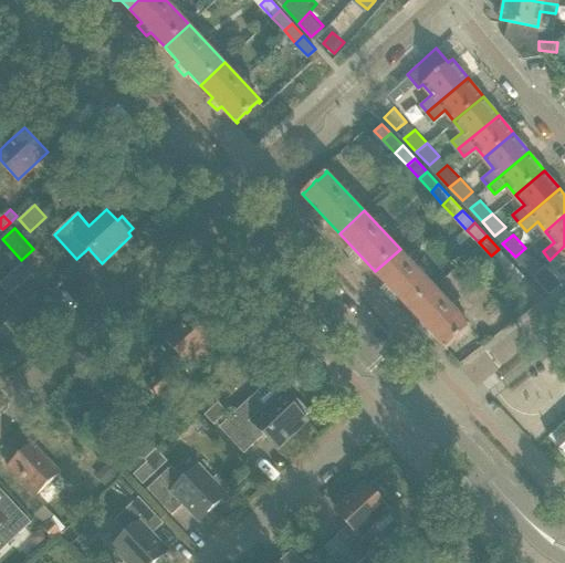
[(564,246),(550,260),(556,268),(564,259),(564,246)]
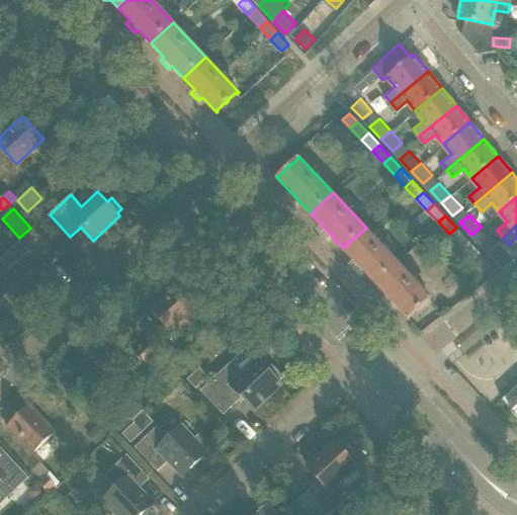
[(481,227),(471,235),(482,246),(491,238),(481,227)]
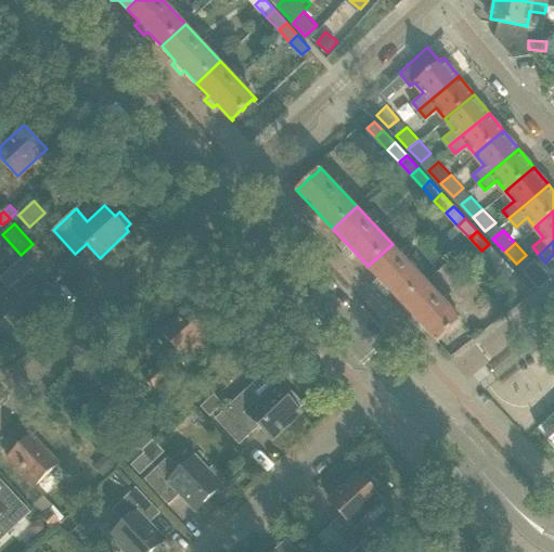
[(402,304),(426,281),(393,244),(368,266),(402,304)]
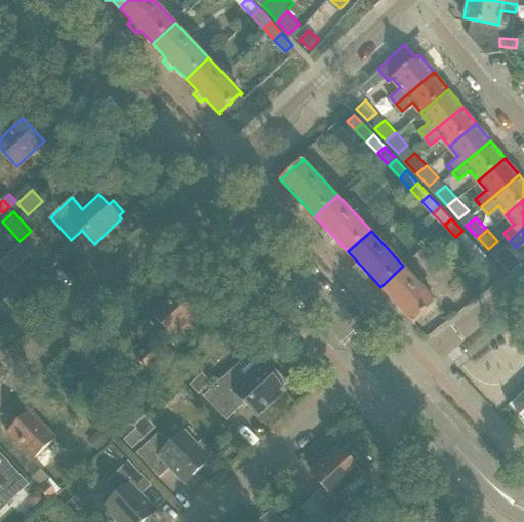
[(455,237),(467,249),(474,242),(462,231),(455,237)]
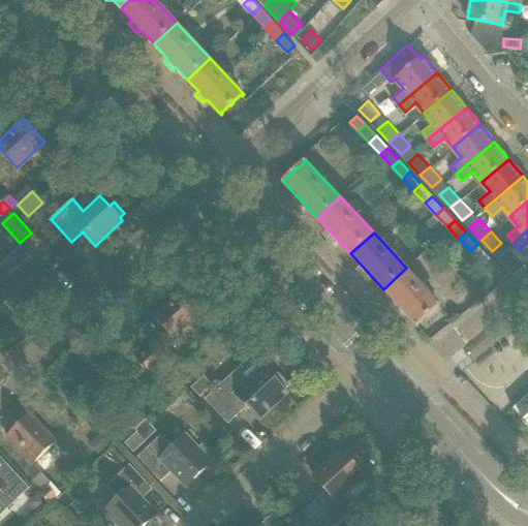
[(42,294),(47,290),(36,280),(33,277),(44,267),(23,244),(1,264),(12,276),(0,286),(0,296),(5,302),(1,306),(11,317),(16,313),(19,316),(42,294)]
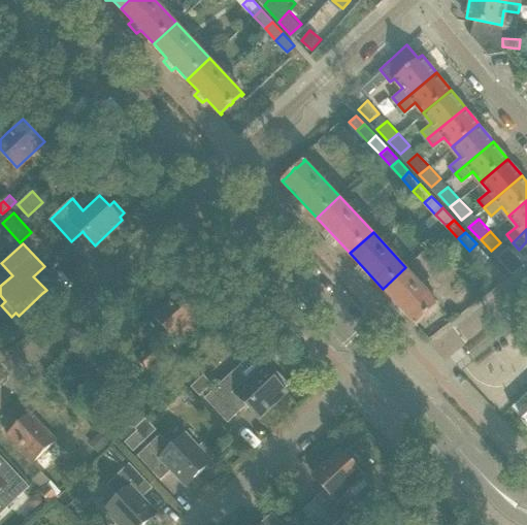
[(469,251),(481,263),(488,256),(476,243),(469,251)]
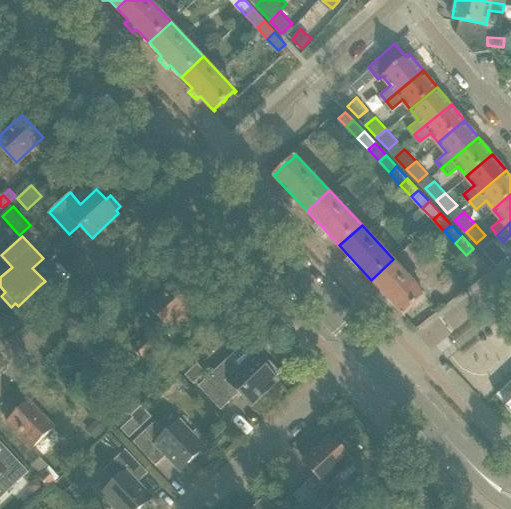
[(493,239),(482,249),(497,265),(509,255),(493,239)]
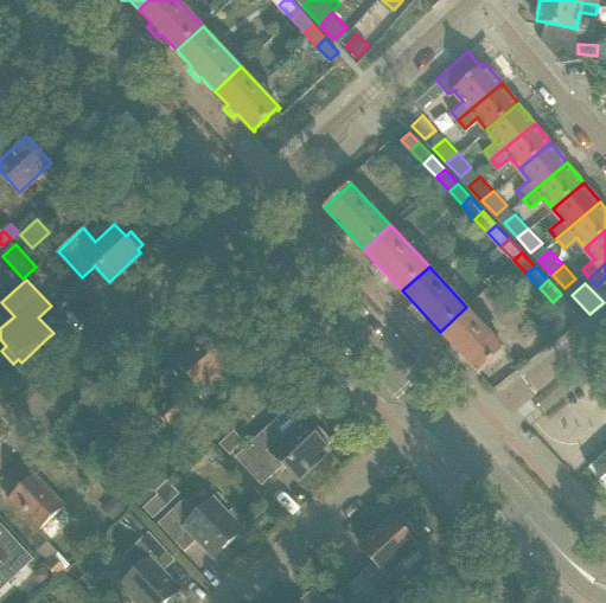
[(504,347),(466,307),(440,332),(478,372),(479,371),(478,370),(489,359),(490,361),(493,358),(492,357),(502,347),(503,348),(504,347)]
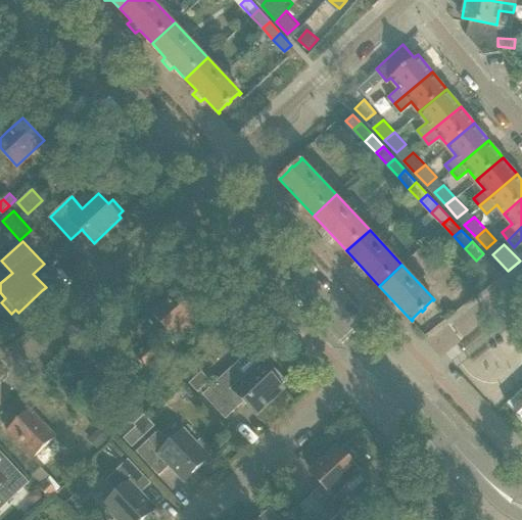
[(151,310),(165,325),(173,333),(200,308),(179,284),(151,310)]
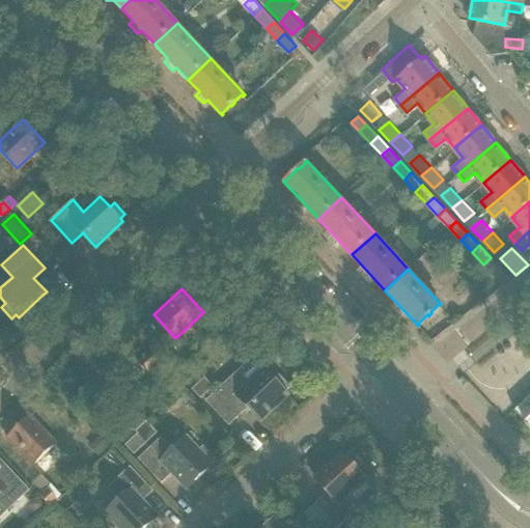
[(457,295),(457,302),(462,307),(468,308),(474,304),(474,297),(470,292),(464,290),(457,295)]
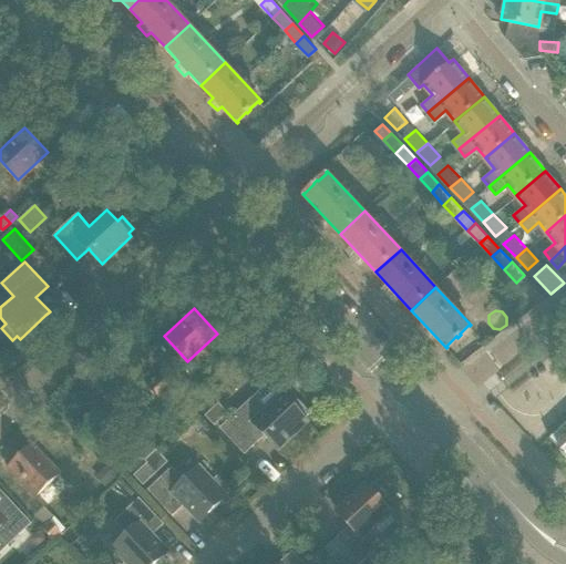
[(164,373),(150,387),(155,393),(170,380),(164,373)]
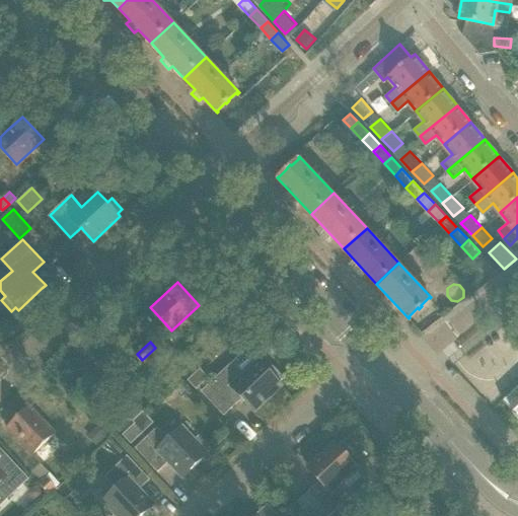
[(279,380),(283,376),(273,366),(269,370),(259,360),(242,375),(231,363),(203,390),(224,413),(242,395),(254,409),(281,383),(279,380)]
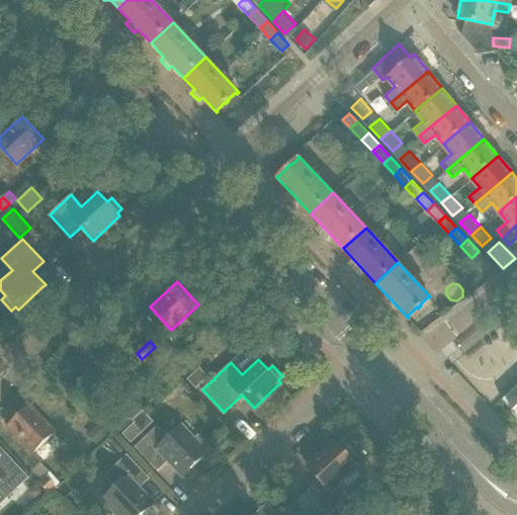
[(196,385),(206,375),(199,368),(189,378),(196,385)]
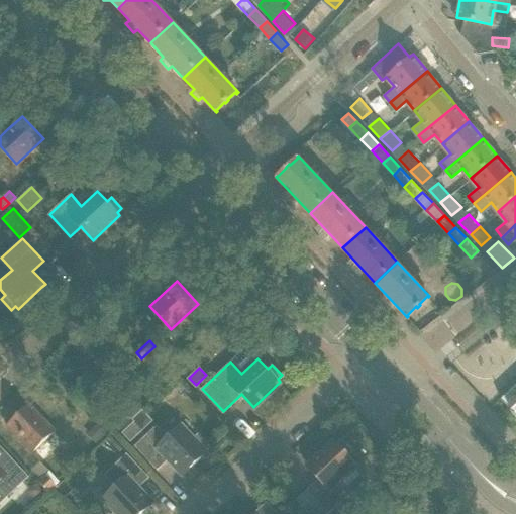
[(61,379),(56,384),(62,391),(62,390),(67,386),(61,379)]
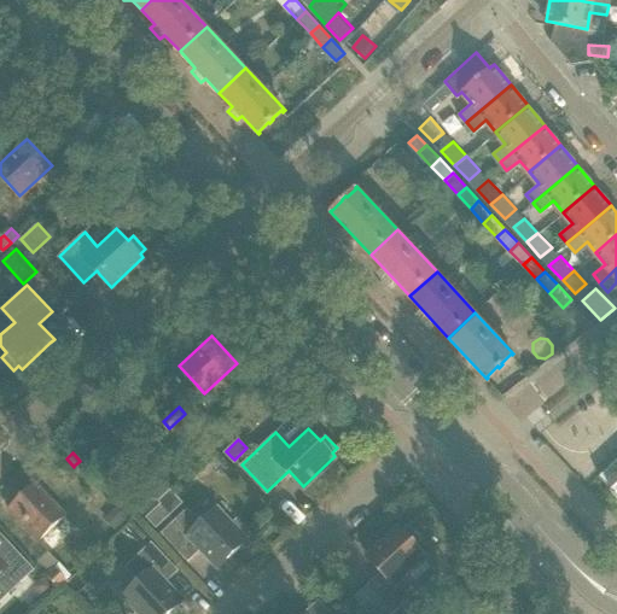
[(616,457),(599,474),(612,489),(611,490),(616,495),(616,457)]
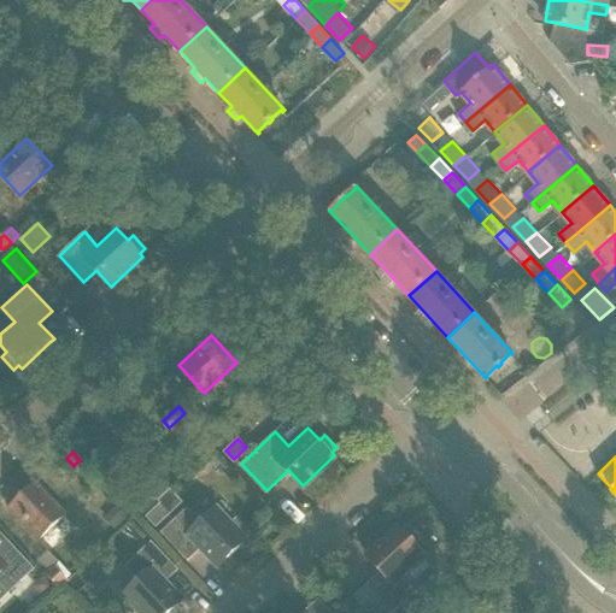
[(9,506),(25,523),(51,549),(77,524),(36,479),(9,506)]
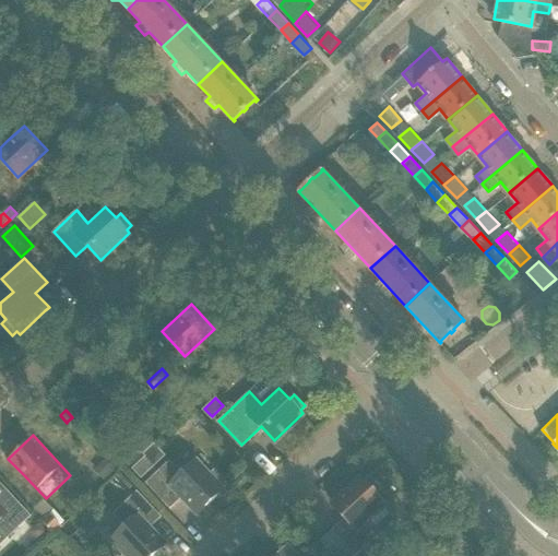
[(146,453),(132,466),(142,476),(155,463),(146,453)]
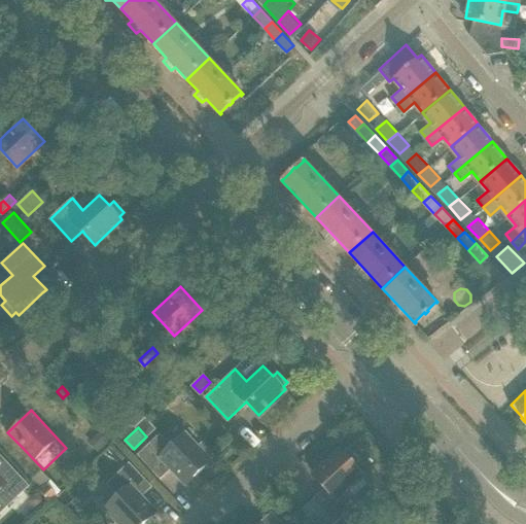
[(100,430),(90,441),(98,450),(108,440),(100,430)]
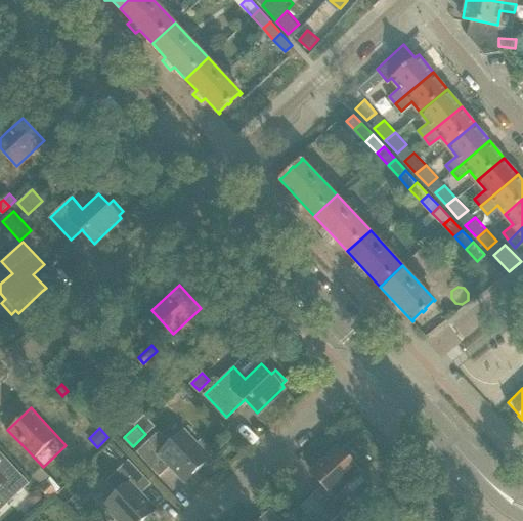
[(207,454),(211,450),(201,439),(197,443),(184,430),(171,443),(160,431),(138,450),(160,474),(170,464),(185,480),(210,458),(207,454)]
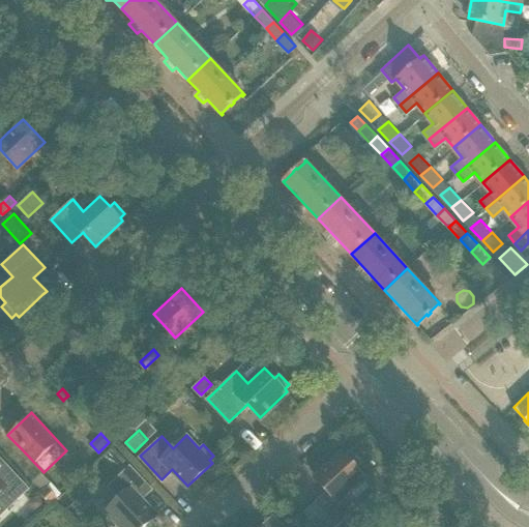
[(355,465),(360,461),(350,449),(346,454),(343,451),(315,476),(327,490),(317,500),(339,523),(359,503),(349,491),(365,475),(355,465)]
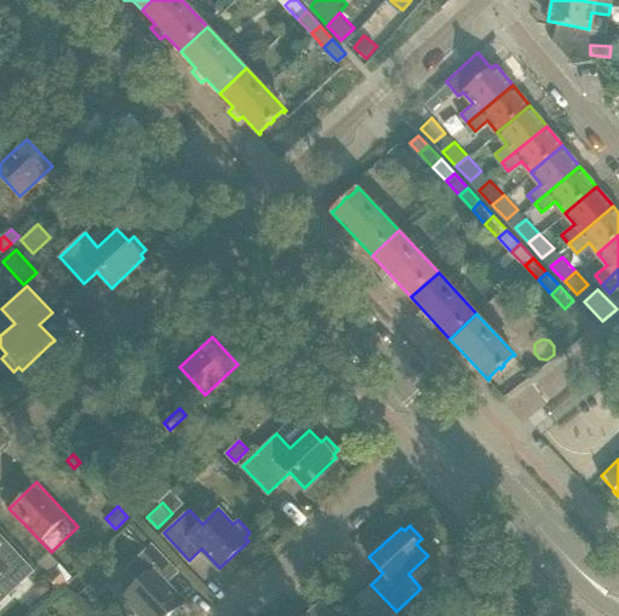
[(0,600),(9,593),(33,569),(7,542),(0,550),(0,600)]
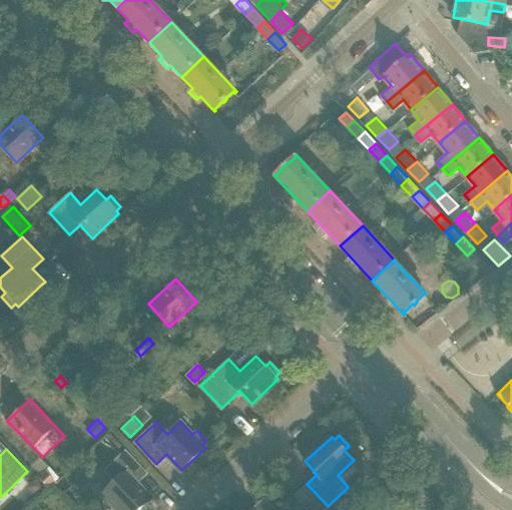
[(152,498),(149,495),(137,482),(147,472),(126,450),(105,469),(116,481),(103,493),(115,507),(111,509),(138,509),(141,508),(152,498)]
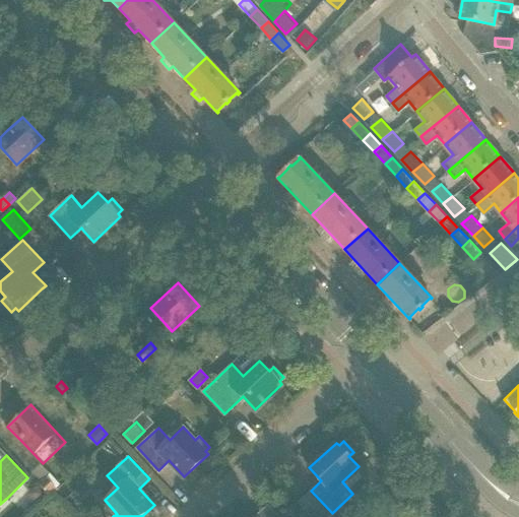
[(47,476),(40,482),(51,494),(58,488),(47,476)]
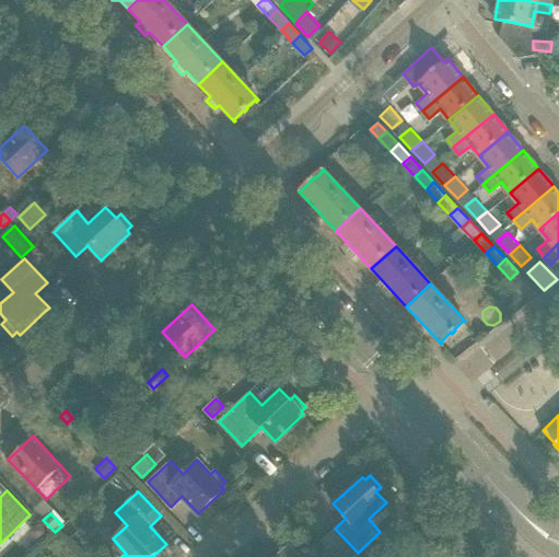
[(38,522),(30,531),(37,540),(47,531),(38,522)]
